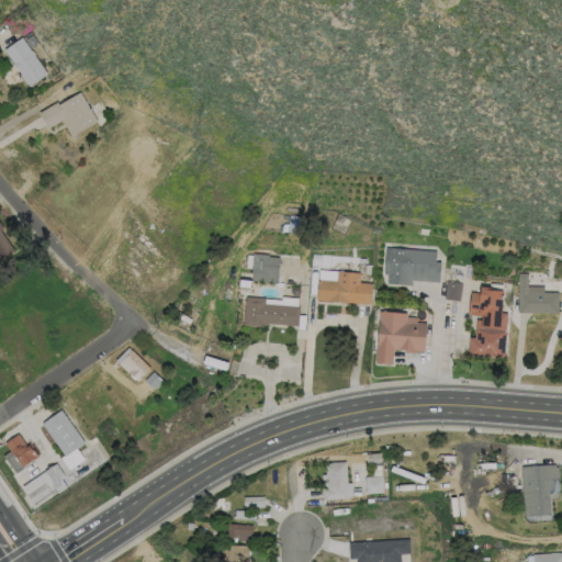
[(37,43),(30,47),(24,38),(32,34),(37,43)]
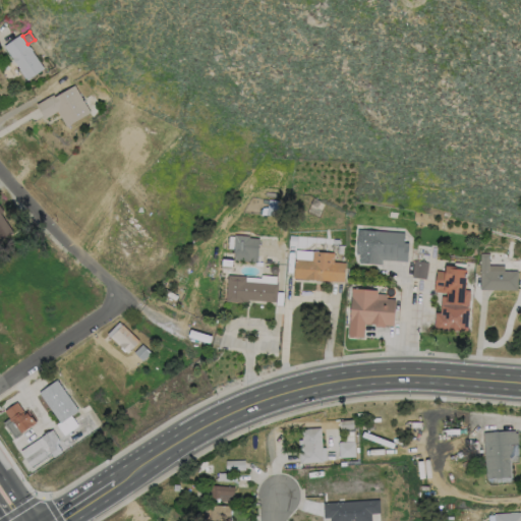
[(19,34),(27,47),(29,46),(32,50),(31,51),(43,68),(26,79),(24,77),(23,78),(17,69),(18,68),(15,65),(16,64),(11,57),(11,58),(2,46),(19,34)]
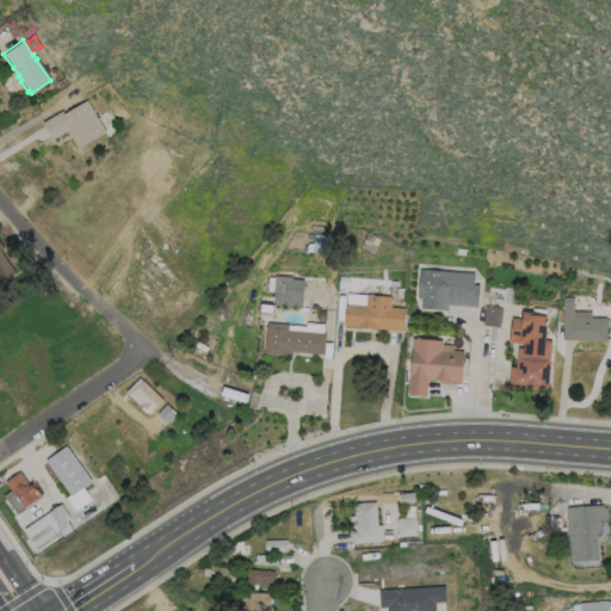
[(86,99),(105,131),(76,148),(66,130),(51,140),(42,122),(61,110),(62,113),(86,99)]
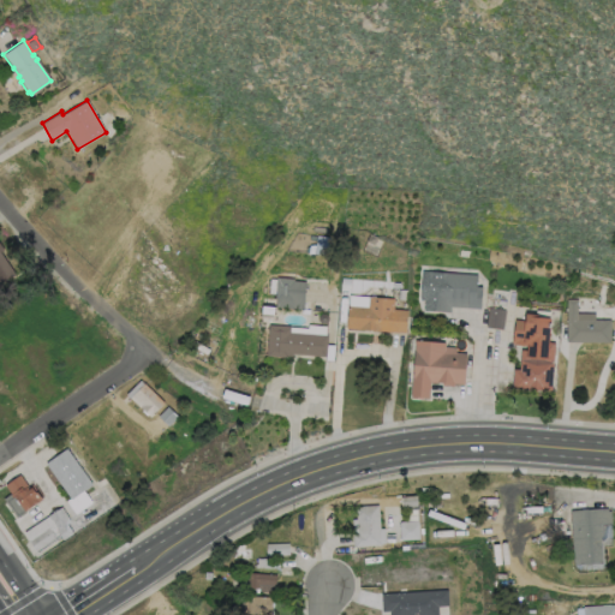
[(0,252),(15,274),(0,284),(0,245),(3,249),(0,250),(0,252)]
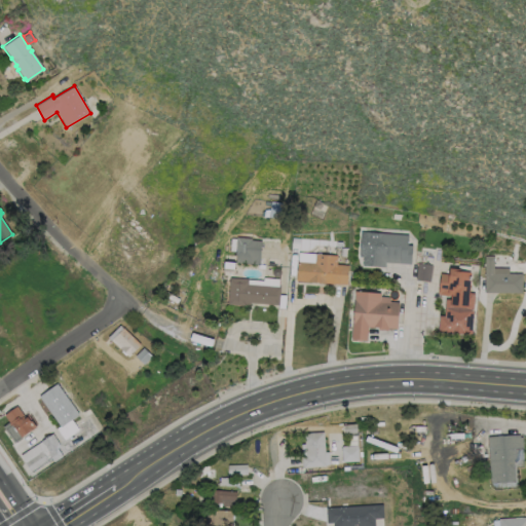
[(412,245),(411,264),(384,262),(384,266),(362,265),(363,256),(359,256),(361,231),(408,234),(407,245),(412,245)]
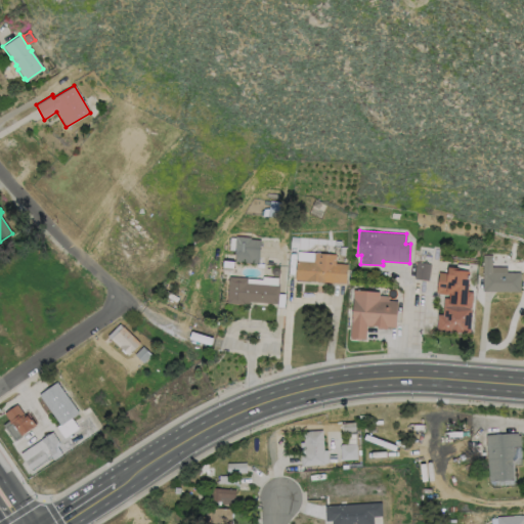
[(259,239),(258,264),(234,261),(235,235),(249,236),(250,238),(259,239)]
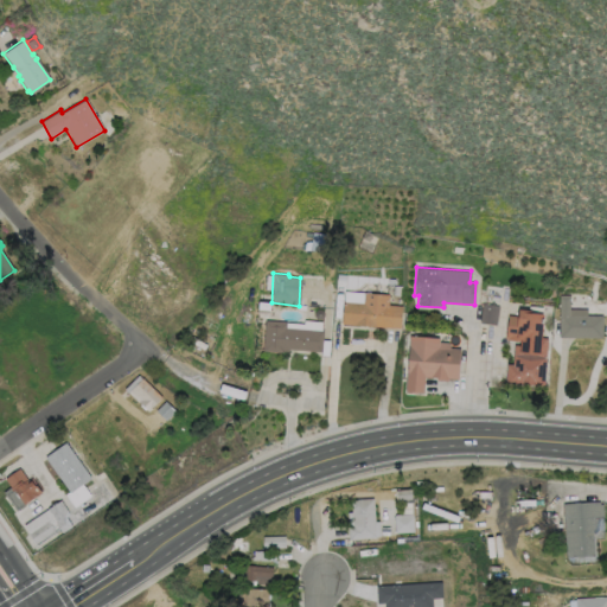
[(388,294),(388,305),(401,306),(400,327),(340,324),(343,301),(363,302),(363,293),(388,294)]
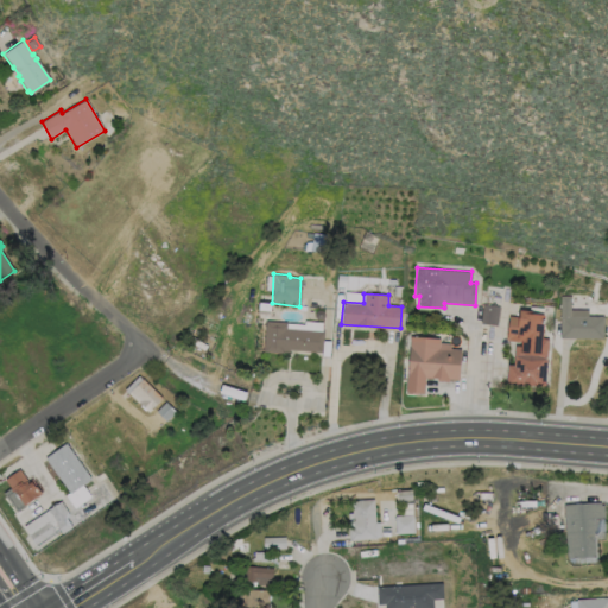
[(603,316),(603,339),(558,339),(558,296),(570,296),(570,309),(587,310),(587,315),(603,316)]
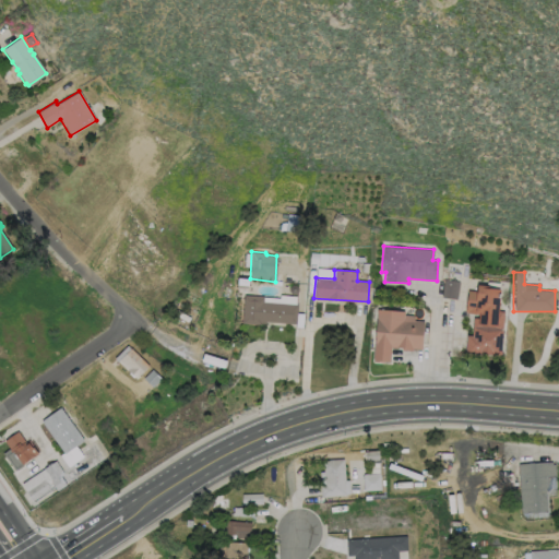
[(458,281),(455,299),(441,297),(443,278),(458,281)]
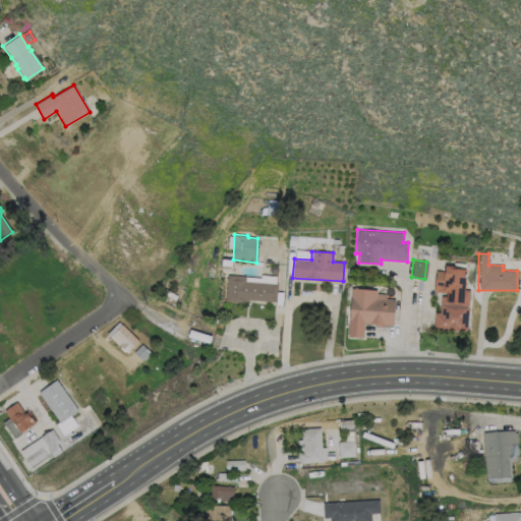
[(465,269),(465,273),(466,273),(466,277),(465,277),(464,289),(469,290),(466,331),(432,329),(435,311),(440,312),(441,296),(446,296),(447,292),(436,291),(436,290),(435,289),(436,271),(444,272),(445,266),(455,267),(455,269),(465,269)]
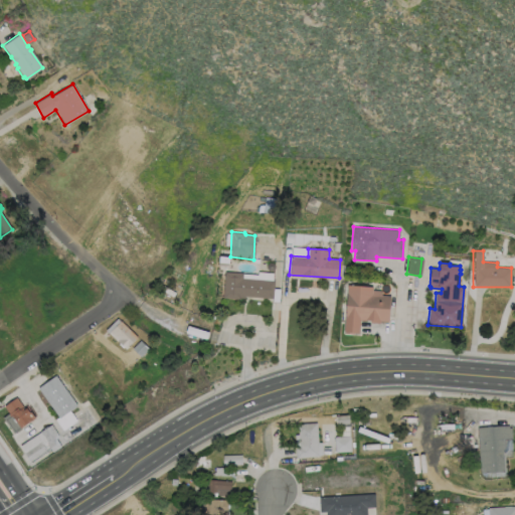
[(274,280),(273,298),(244,297),(244,299),(222,298),(223,272),(242,273),(242,278),(274,280)]
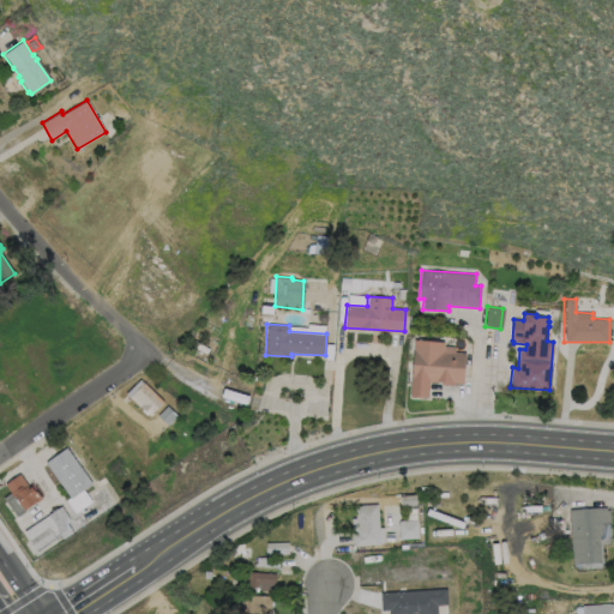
[(464,353),(462,383),(452,383),(452,385),(440,384),(440,381),(428,381),(428,397),(421,396),(421,397),(409,397),(413,339),(443,342),(443,345),(453,347),(453,353),(464,353)]
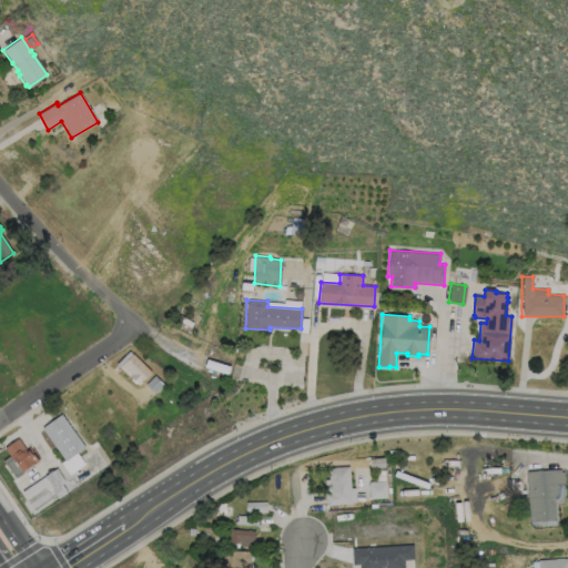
[(151,372),(138,385),(131,377),(131,378),(115,364),(129,351),(151,372)]
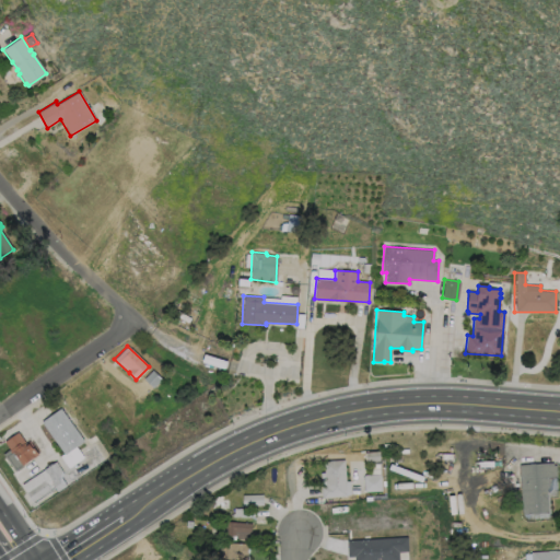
[(226,361),(224,369),(201,361),(203,353),(226,361)]
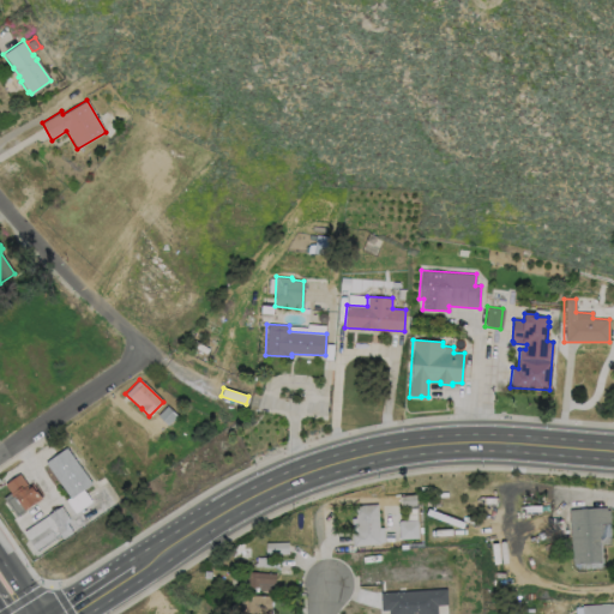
[(176,415),(174,417),(175,419),(172,423),(170,421),(167,425),(157,415),(167,405),(176,415)]
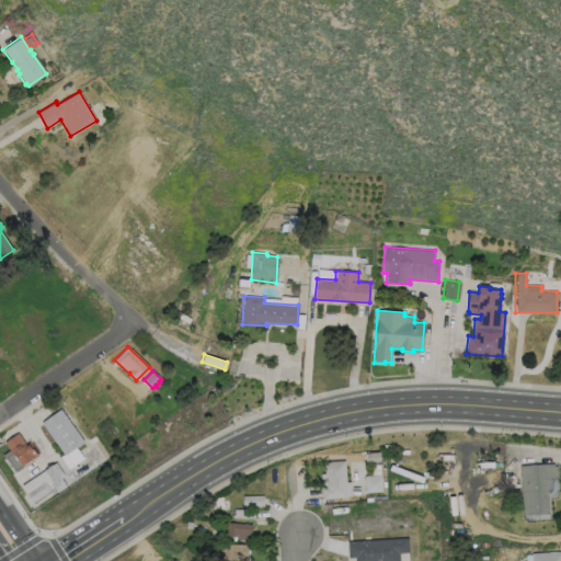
[(84,441),(65,455),(42,422),(60,408),(84,441)]
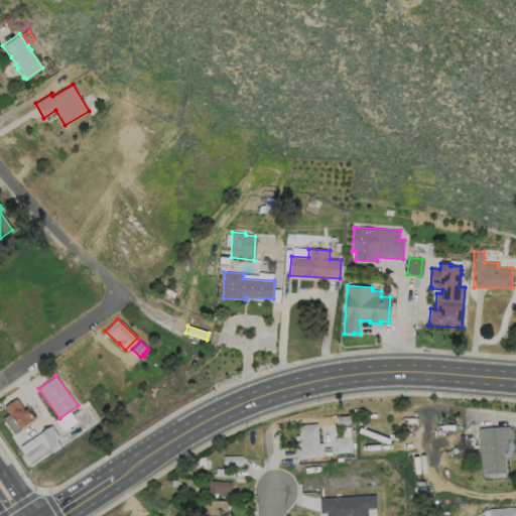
[(16,397),(23,408),(26,406),(34,418),(13,433),(2,418),(9,413),(4,406),(16,397)]
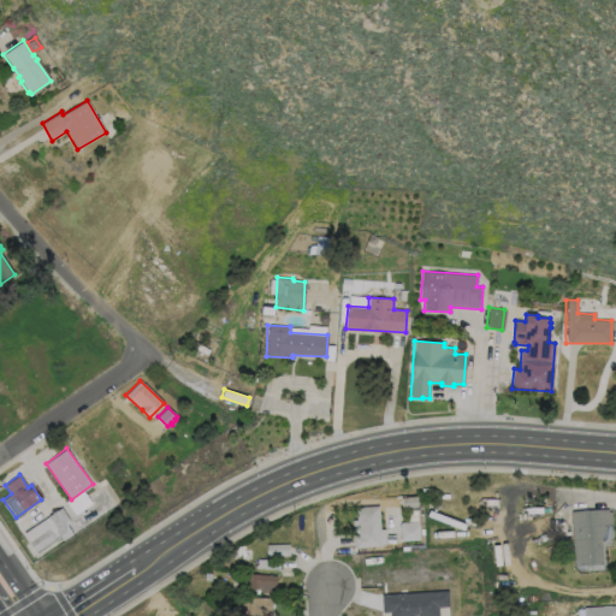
[(114,505),(63,540),(60,535),(55,539),(55,540),(36,554),(23,533),(52,513),(51,511),(55,509),(57,510),(60,508),(67,517),(73,514),(90,503),(88,498),(104,487),(114,505)]
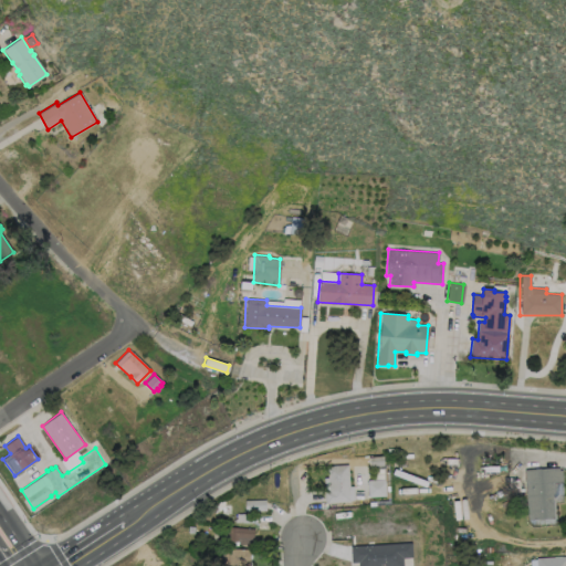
[(384,465),(368,465),(368,457),(383,457),(384,465)]
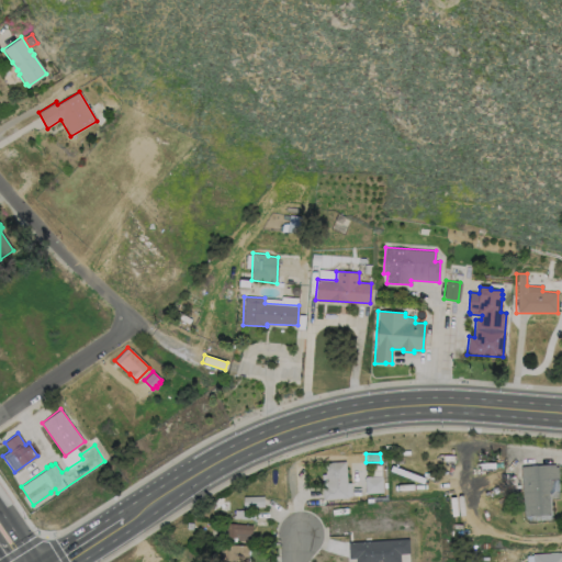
[(348,497),(322,499),(321,473),(324,473),(324,462),(345,461),(346,483),(350,482),(351,496),(348,496),(348,497)]
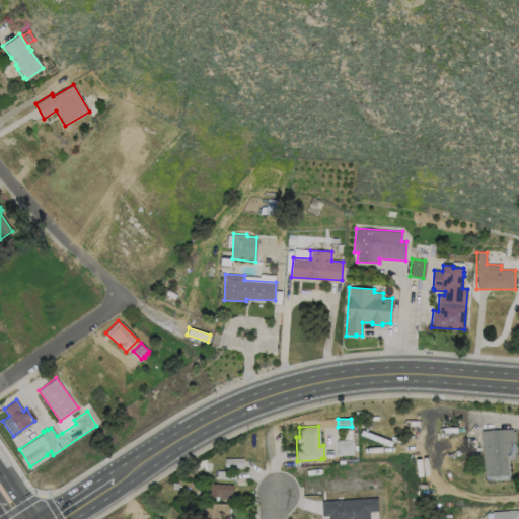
[(507,479),(489,480),(484,476),(480,431),(512,430),(512,432),(514,432),(516,459),(509,460),(509,458),(506,458),(507,479)]
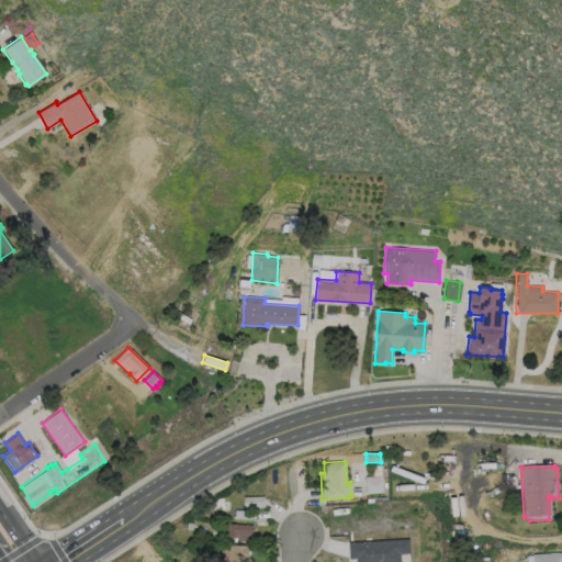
[(382,492),(364,493),(364,476),(382,475),(382,492)]
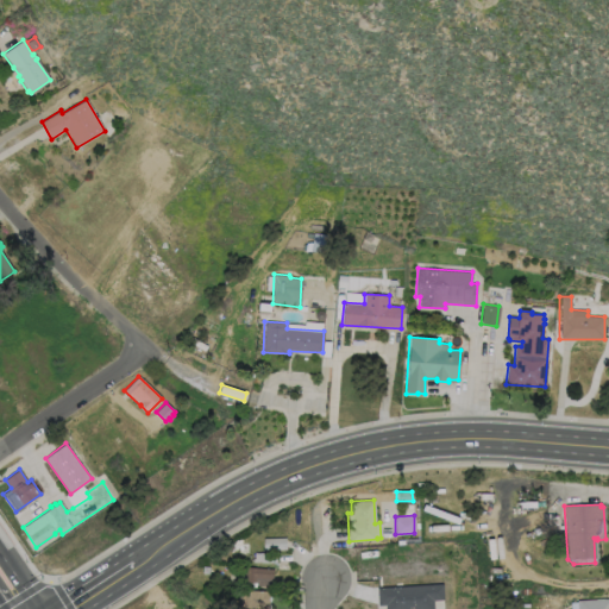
[(286,548),(263,550),(263,547),(262,547),(262,545),(263,545),(263,538),(286,537),(286,548)]
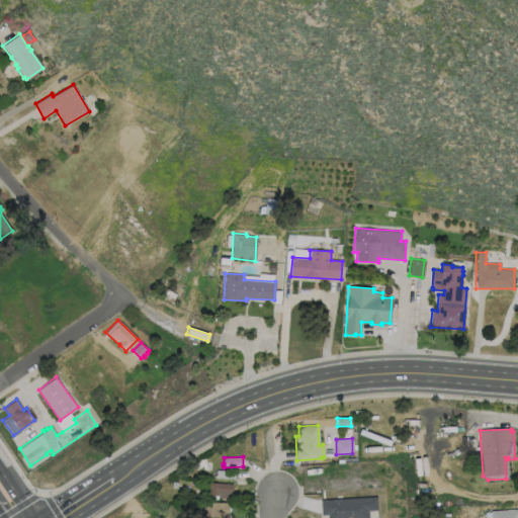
[(235,470),(235,478),(229,477),(229,479),(222,479),(222,477),(214,477),(214,475),(217,476),(217,470),(222,470),(222,469),(229,469),(229,470),(235,470)]
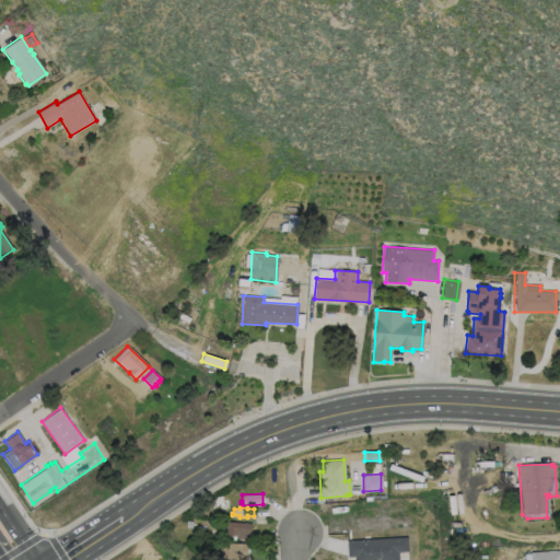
[(251,523),(249,539),(232,538),(233,535),(226,535),(226,529),(221,528),(221,521),(251,523)]
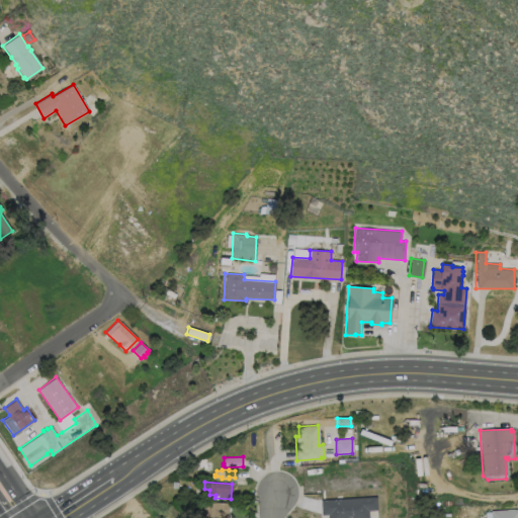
[(322,517),(322,498),(377,497),(377,517),(322,517)]
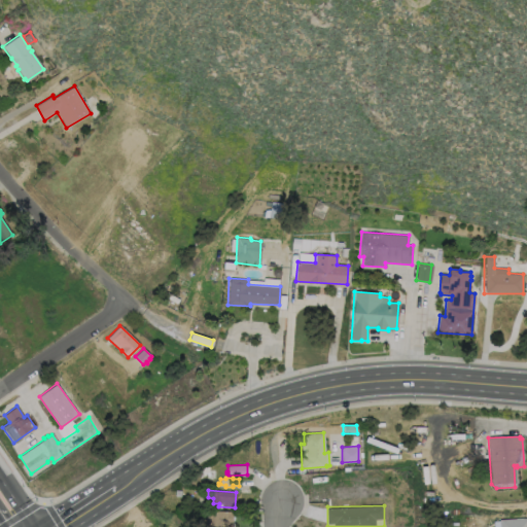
[(234,513),(234,526),(214,526),(214,512),(234,513)]
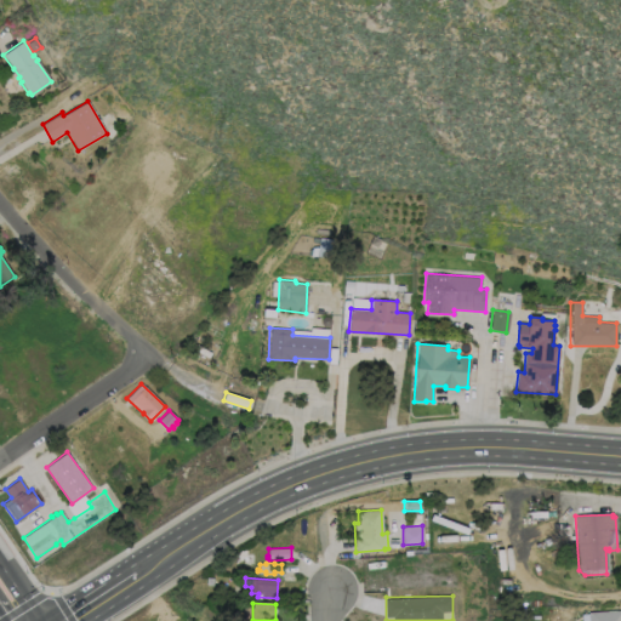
[(620,620),(620,610),(587,611),(587,620),(620,620)]
